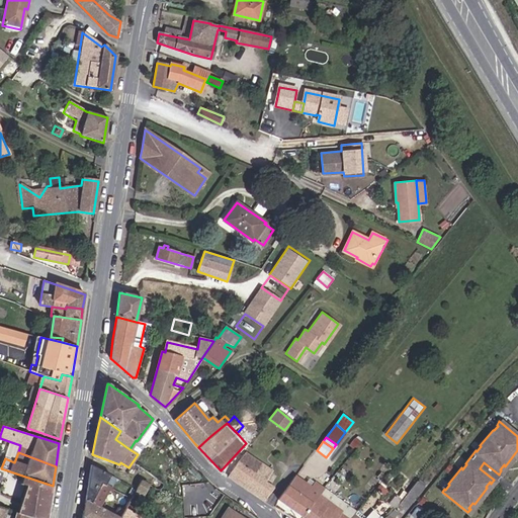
[(246,488),(262,464),(245,452),(229,476),(246,488)]
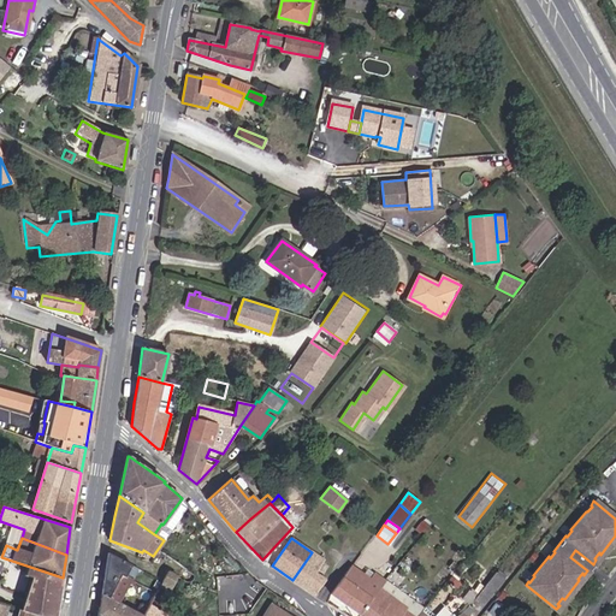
[(101,594),(108,598),(119,576),(131,582),(138,569),(107,552),(101,594)]
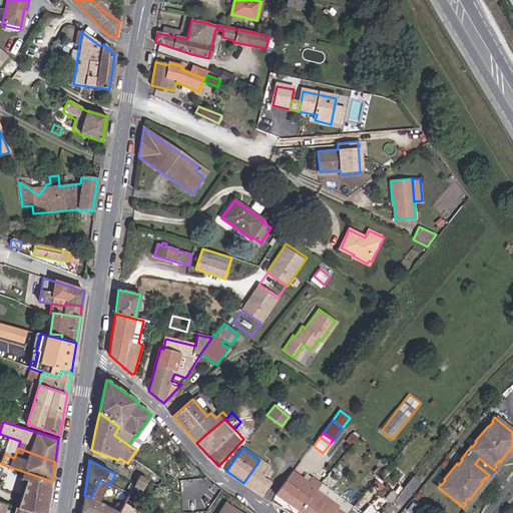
[(243,483),(263,495),(271,483),(263,477),(270,467),(260,460),(243,483)]
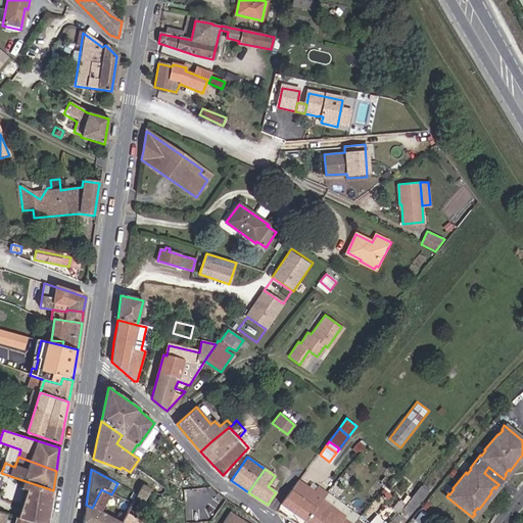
[(281,504),(305,521),(326,492),(319,487),(315,492),(298,480),(281,504)]
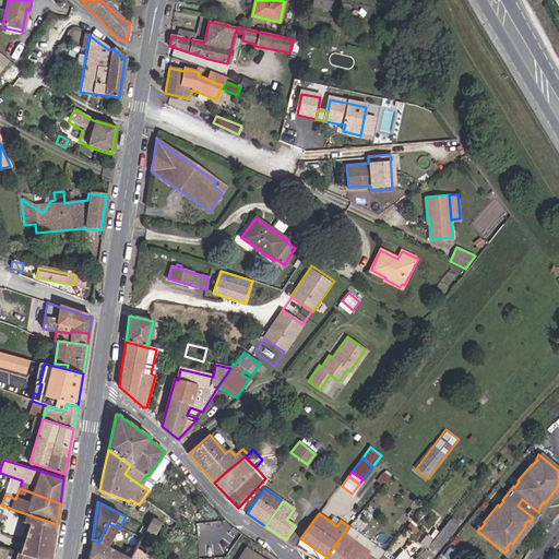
[(52,550),(57,524),(25,514),(21,524),(28,527),(24,540),(52,550)]
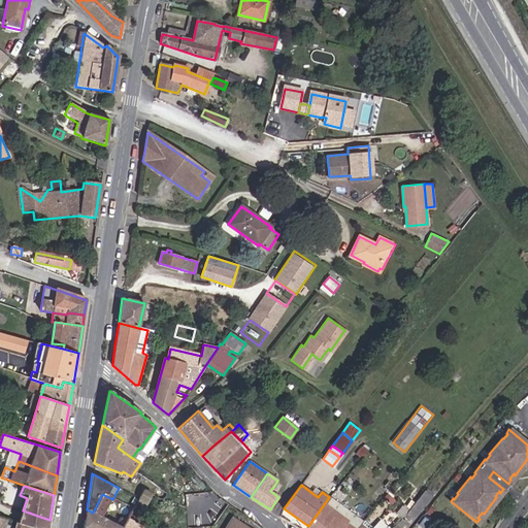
[(149,502),(154,493),(144,489),(139,497),(149,502)]
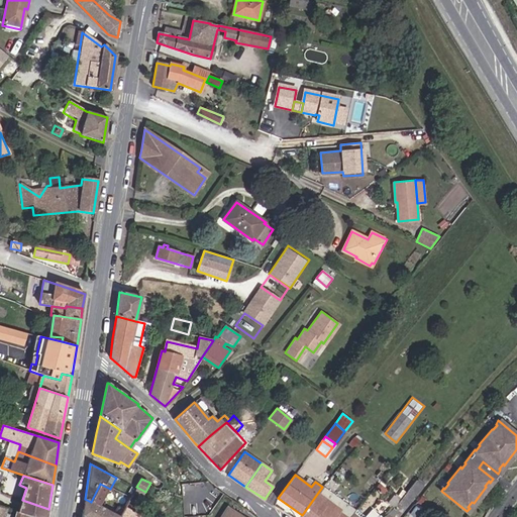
[(421,485),(415,480),(406,491),(401,497),(399,501),(405,506),(421,485)]
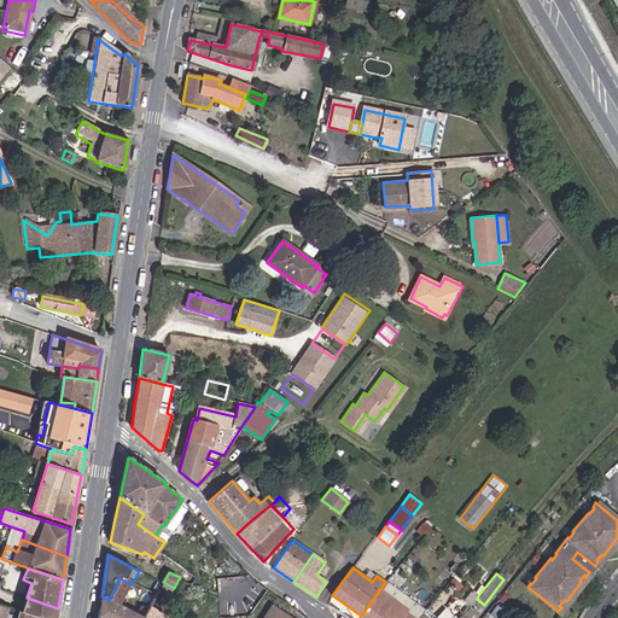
[(109,600),(121,605),(132,584),(120,578),(109,600)]
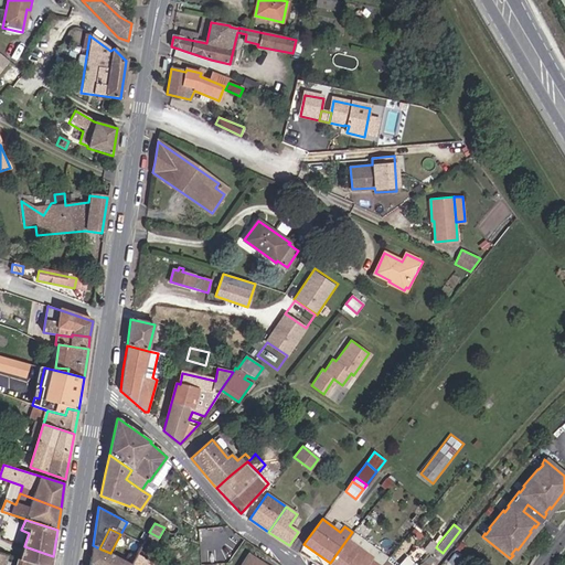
[(157,543),(159,537),(149,532),(147,537),(157,543)]
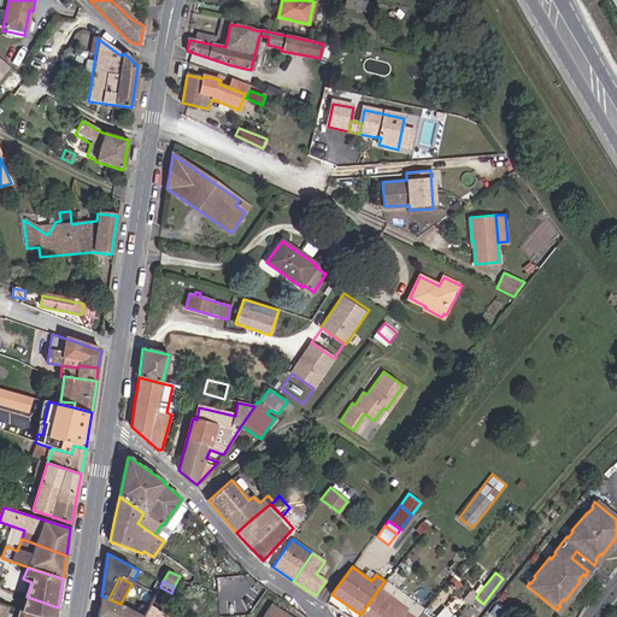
[(360,615),(363,616),(378,616),(398,591),(385,581),(360,615)]
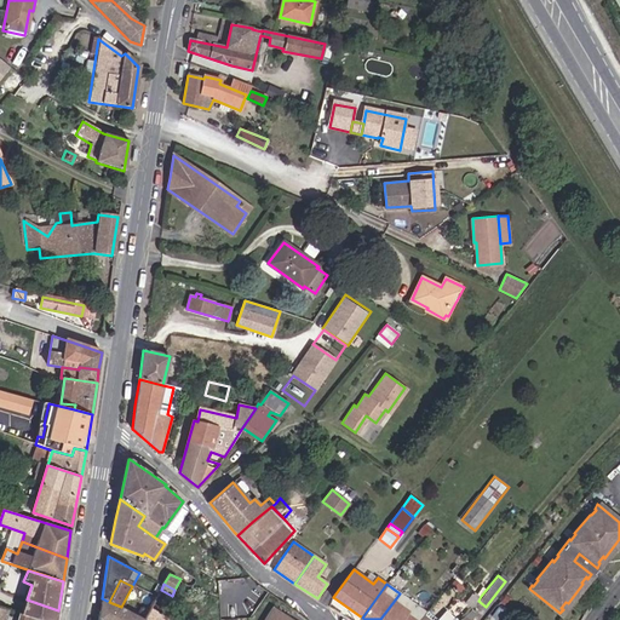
[(487,589),(483,585),(477,592),(481,596),(487,589)]
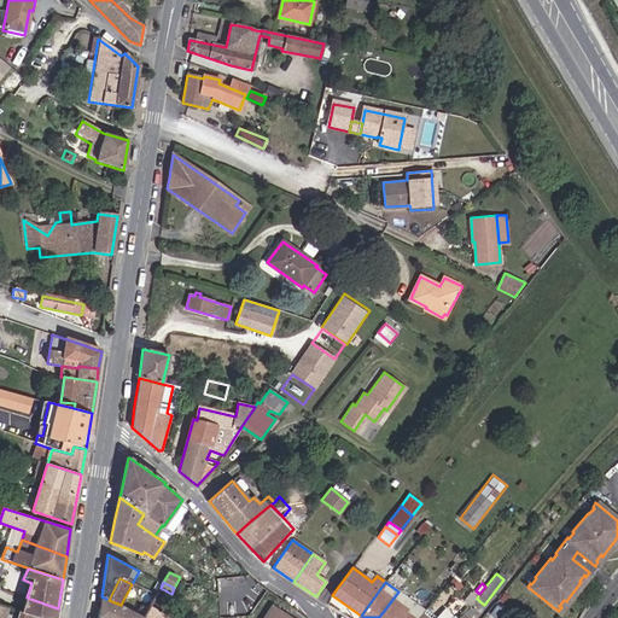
[(477,599),(479,594),(476,590),(473,589),(465,599),(470,601),(470,602),(471,602),(472,604),(477,599)]
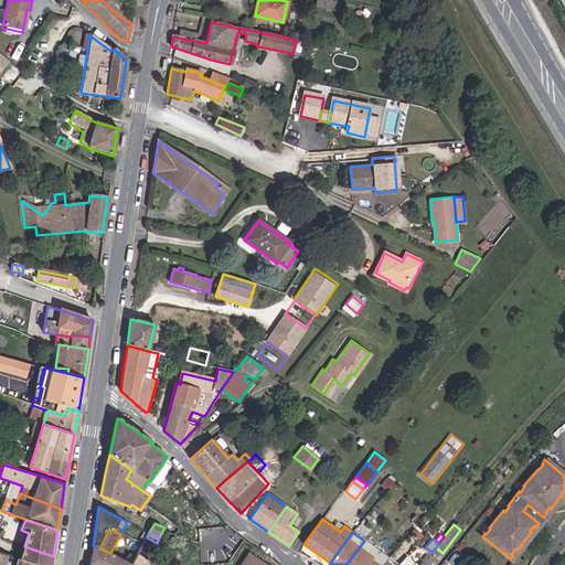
[(347,564),(381,564),(387,557),(364,541),(347,564)]
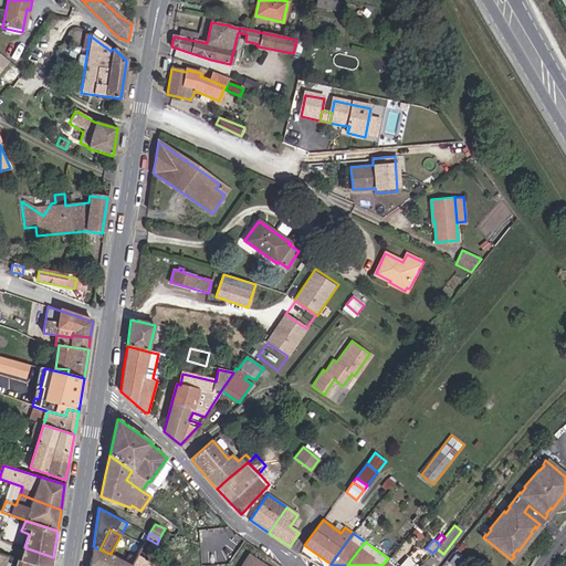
[(129,565),(132,564),(111,554),(100,549),(93,546),(90,565),(129,565)]
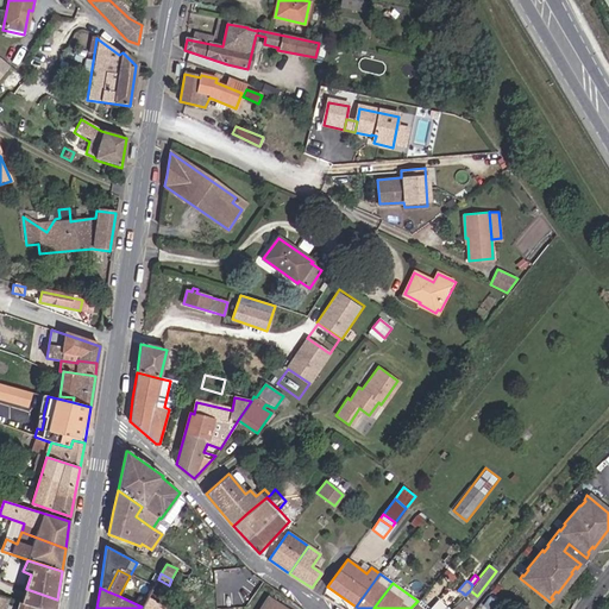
[(55,608),(57,600),(26,589),(22,603),(39,608),(55,608)]
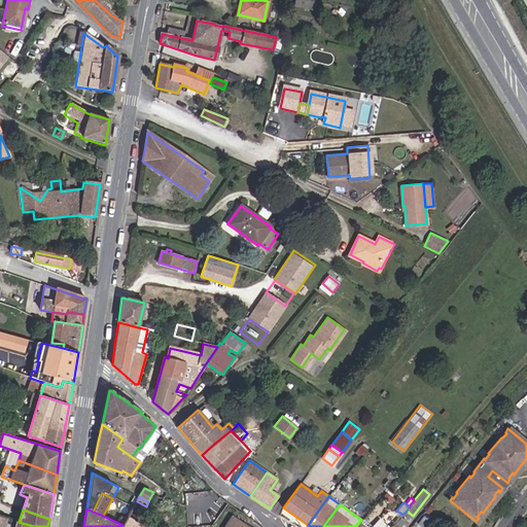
[(120,526),(141,526),(142,525),(128,517),(123,525),(120,526)]
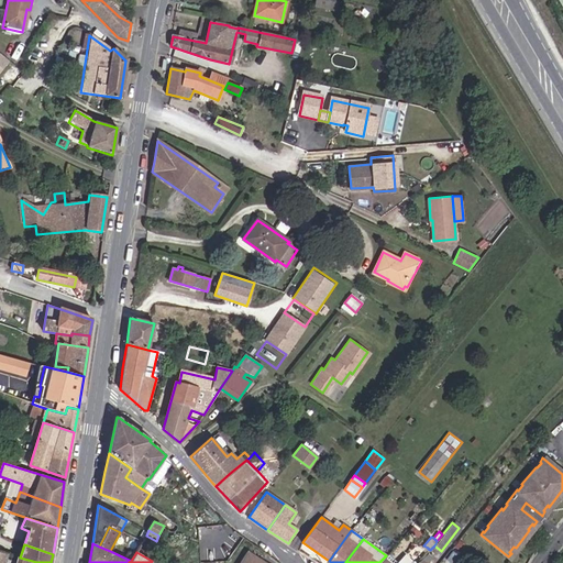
[(262,562),(246,553),(244,556),(240,562),(262,562)]
